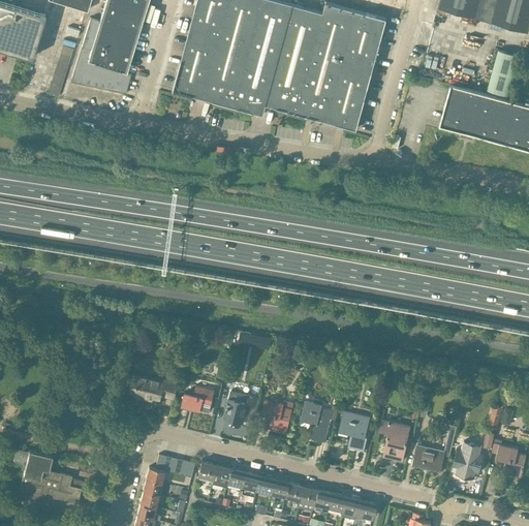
[(48,0),(87,12),(90,0),(48,0)]
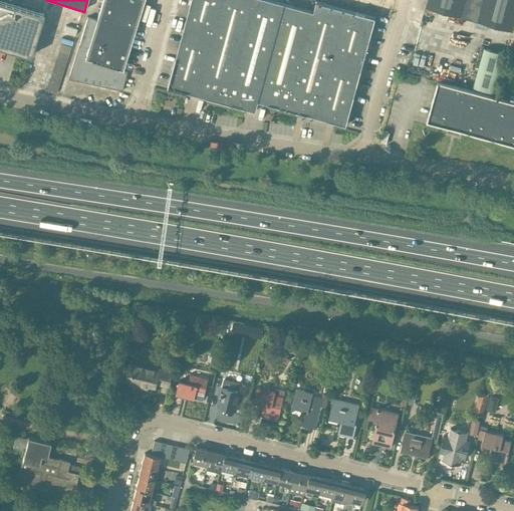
[(145,0),(103,0),(96,22),(87,19),(69,78),(73,82),(122,93),(127,74),(122,72),(145,0)]
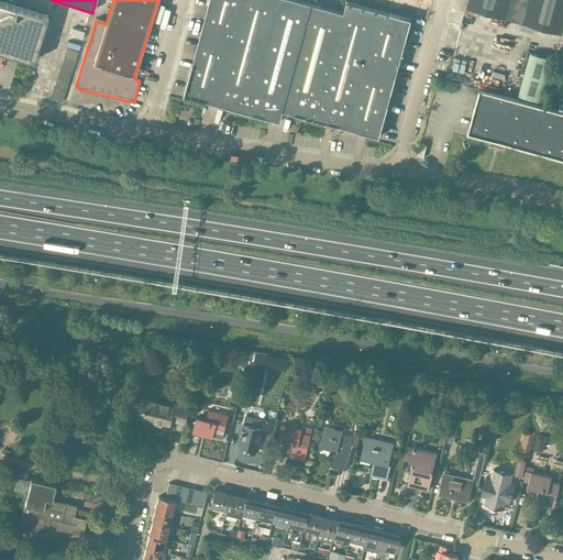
[(344,15),(288,0),(210,0),(185,98),(280,124),(284,113),(379,140),(411,22),(348,4),(344,15)]
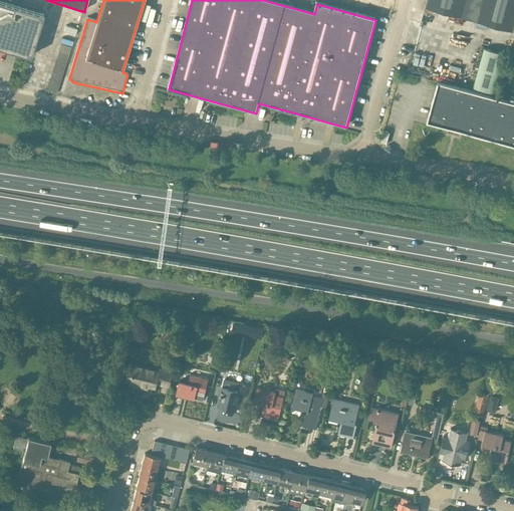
[(332,0),(331,6),(350,11),(353,0),(332,0)]
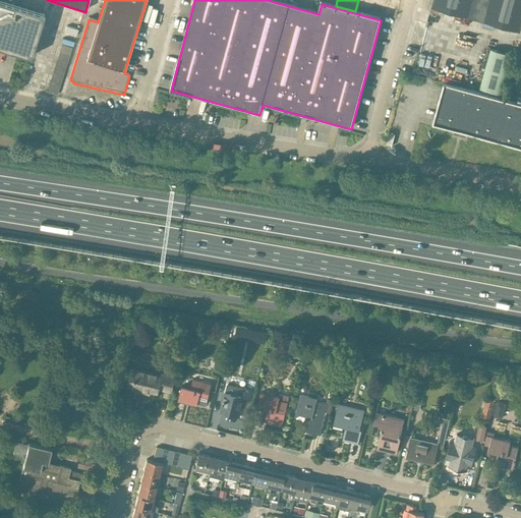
[(358,0),(355,11),(383,19),(388,0),(358,0)]
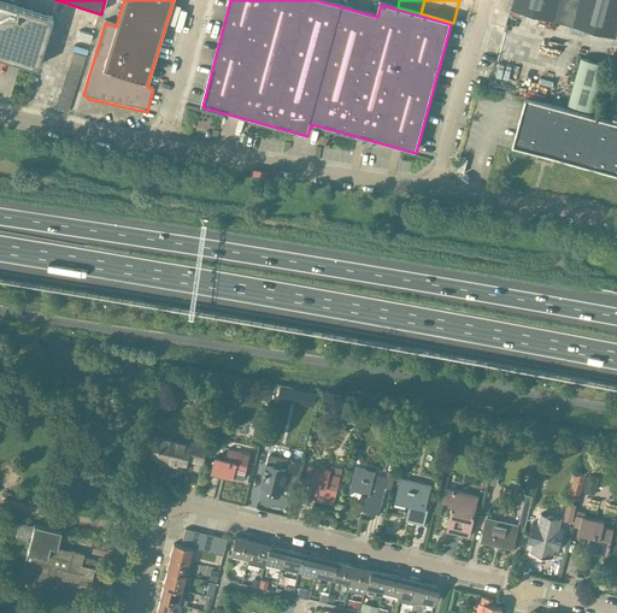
[(616,37),(616,0),(513,0),(511,12),(616,41),(616,37)]
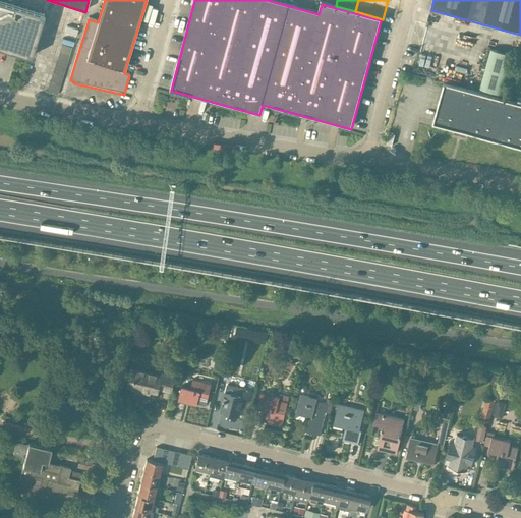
[(0,49),(31,59),(44,16),(43,16),(0,2),(0,49)]
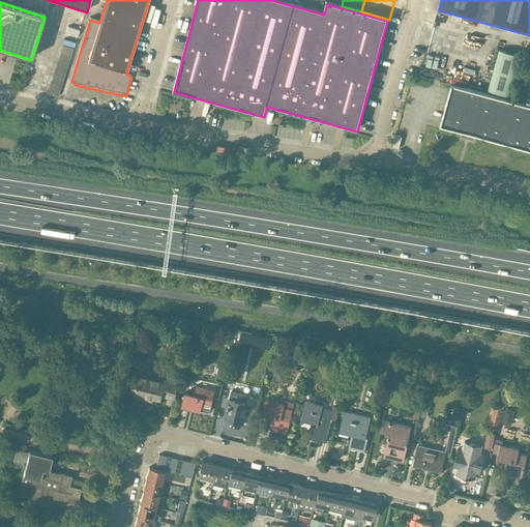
[(499,52),(489,92),(510,98),(518,72),(522,58),(499,52)]
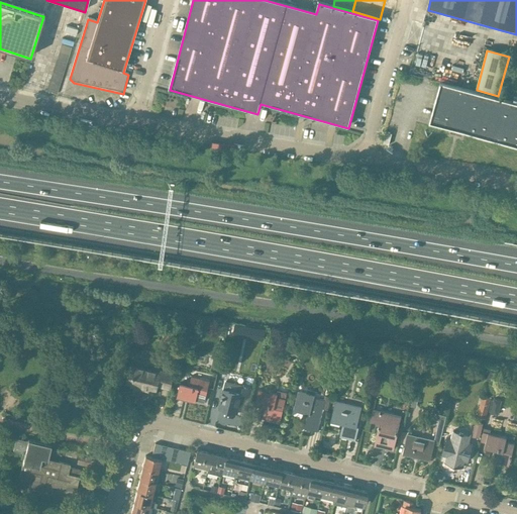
[(509,57),(505,71),(514,73),(516,64),(516,53),(510,52),(509,57)]
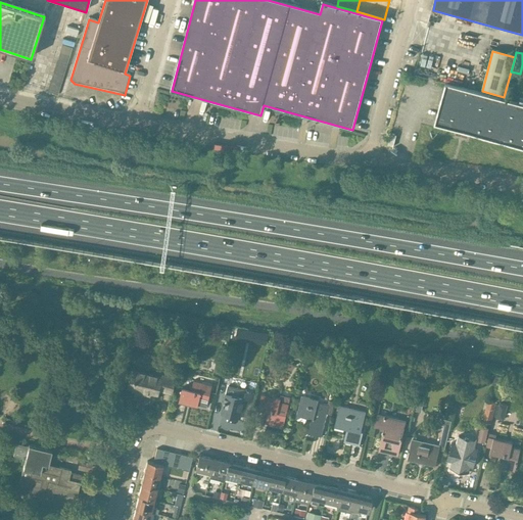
[(408,100),(402,117),(435,127),(439,112),(440,107),(446,86),(422,80),(416,103),(408,100)]
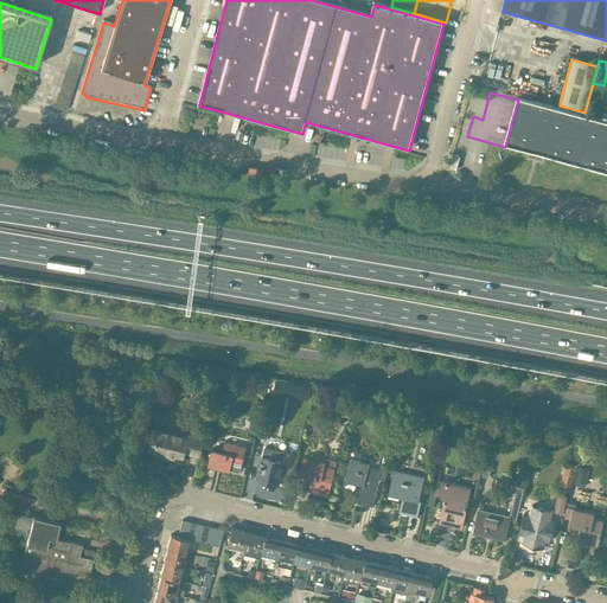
[(510,130),(505,147),(532,154),(537,136),(541,124),(545,107),(518,100),(511,124),(510,130)]
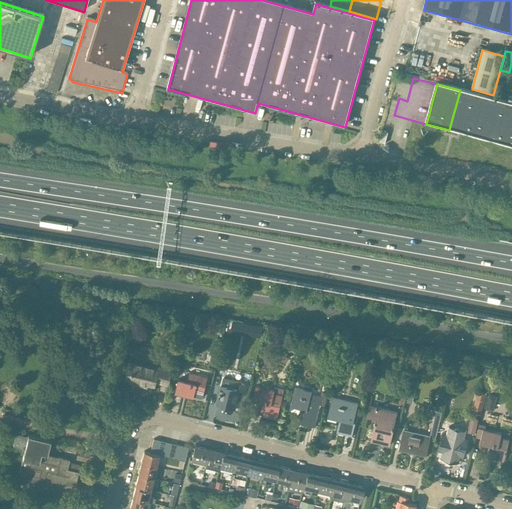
[(453,115),(449,130),(450,130),(450,129),(465,133),(468,121),(471,109),(475,95),(460,90),(456,105),(453,115)]
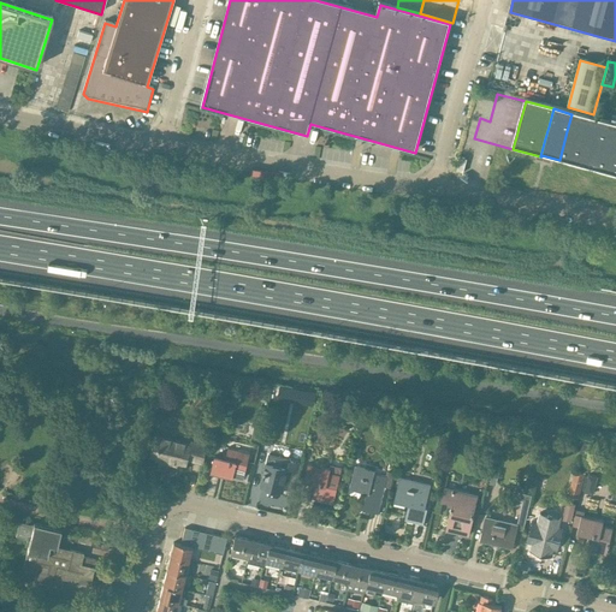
[(563,146),(560,160),(579,165),(582,150),(585,141),(586,136),(590,122),(591,122),(591,119),(572,114),(567,131),(563,146)]
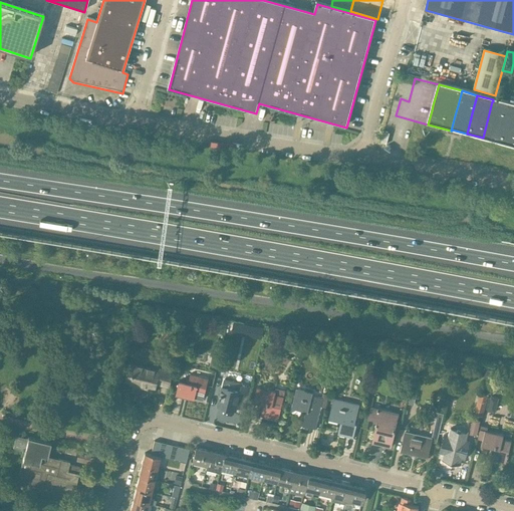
[(489,113),(488,117),(496,119),(496,117),(500,103),(493,101),(492,101),(489,113)]
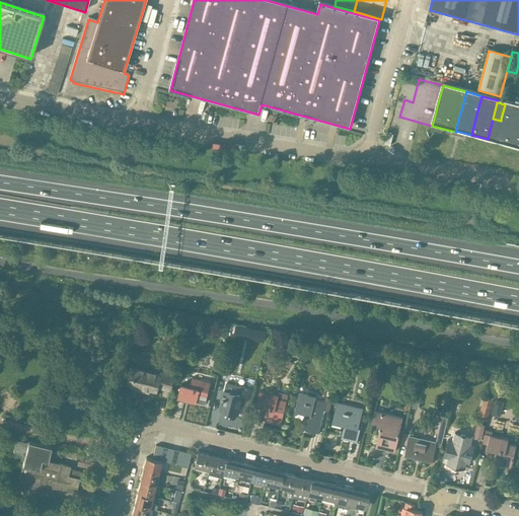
[(501,119),(501,121),(508,123),(510,118),(513,106),(505,104),(501,119)]
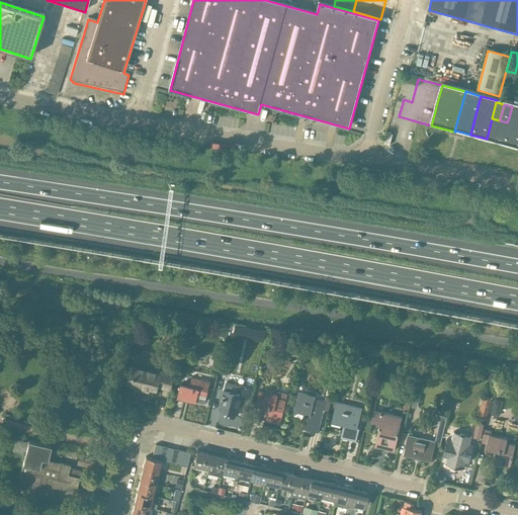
[(509,117),(507,122),(515,124),(516,122),(517,113),(517,107),(512,106),(509,117)]
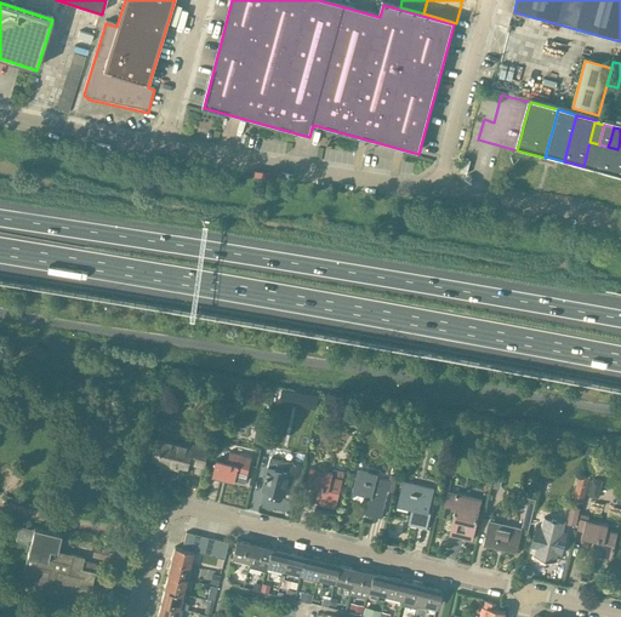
[(587,152),(584,166),(602,171),(607,155),(608,147),(599,144),(590,142),(587,152)]
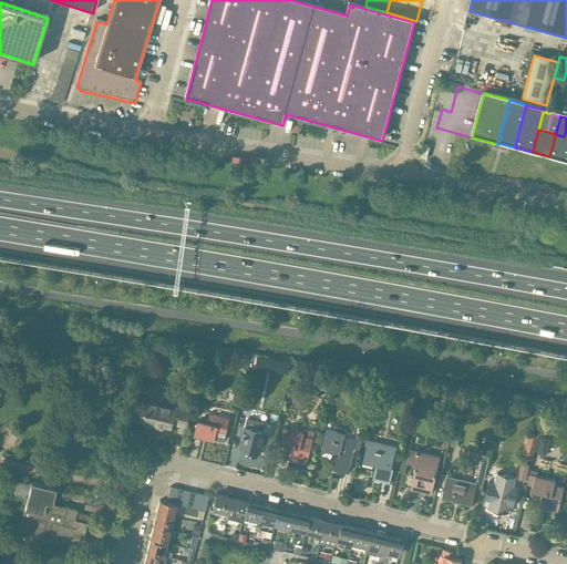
[(554,142),(549,156),(566,161),(566,163),(566,159),(566,136),(564,136),(555,134),(554,142)]
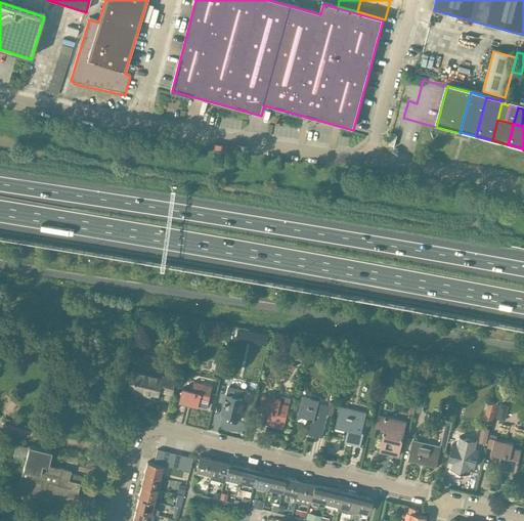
[(287,344),(286,351),(306,356),(307,349),(287,344)]
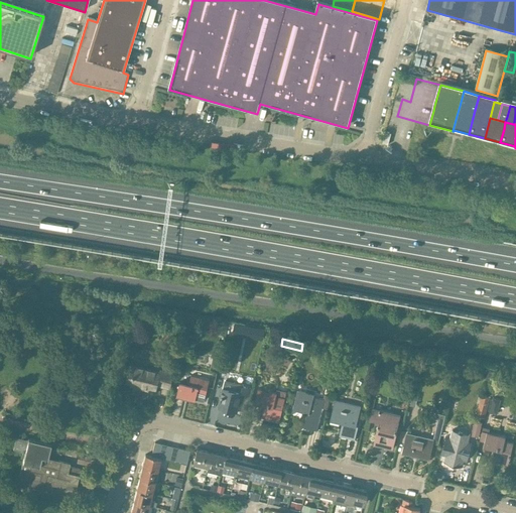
[(136,369),(132,367),(130,368),(126,385),(132,386),(132,388),(144,391),(145,388),(156,391),(157,387),(170,390),(173,374),(160,371),(159,374),(136,369)]
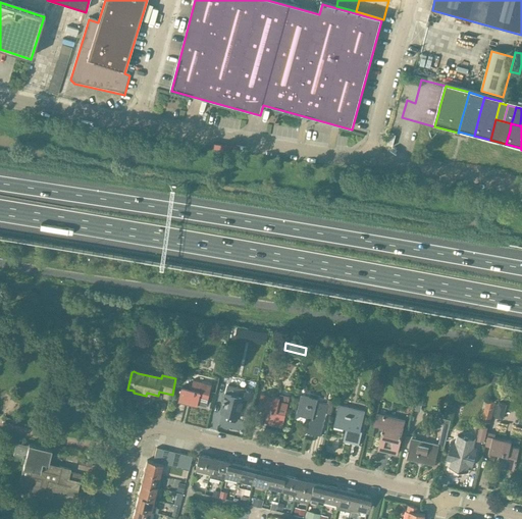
[(183,390),(178,404),(198,408),(207,410),(209,401),(212,386),(194,382),(191,392),(183,390)]
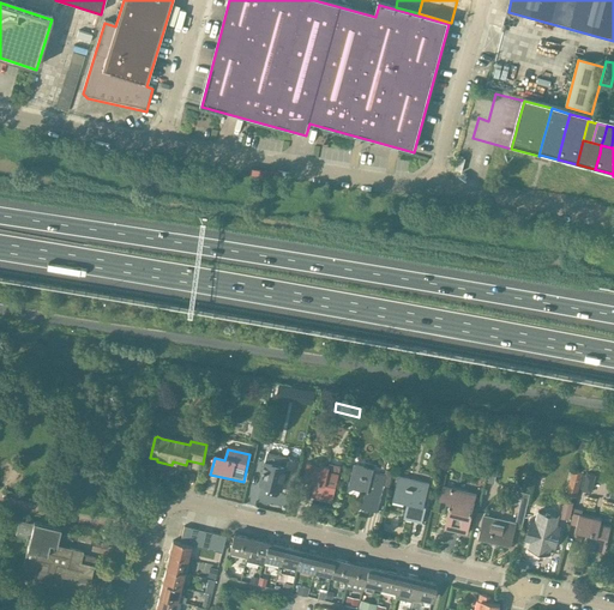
[(266,464),(260,487),(282,491),(286,479),(295,482),(299,464),(290,461),(290,460),(269,454),(266,464)]
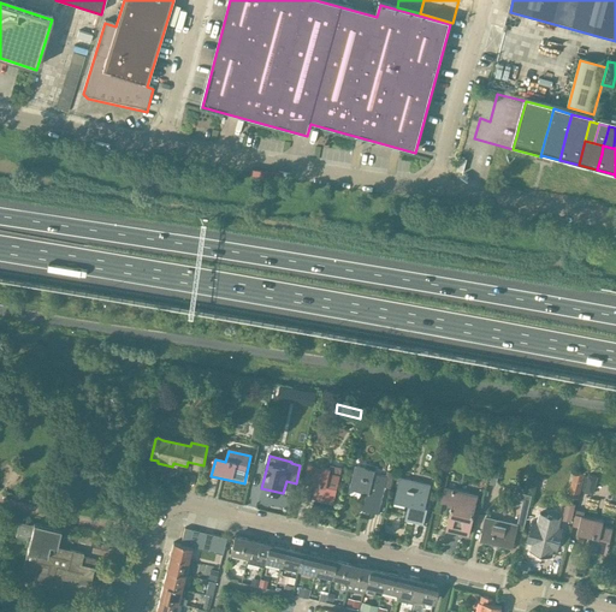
[(331,471),(308,467),(304,483),(317,487),(313,501),(333,506),(342,470),(332,468),(331,471)]
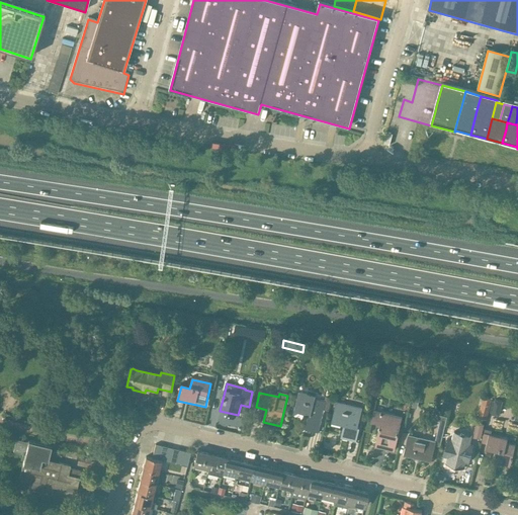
[(316,399),(298,394),(294,414),(309,418),(305,432),(319,435),(326,404),(315,401),(316,399)]
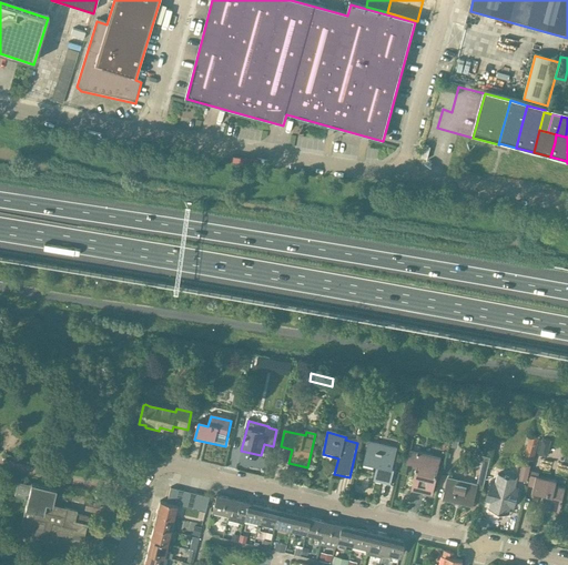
[(397,450),(368,443),(364,465),(377,468),(373,483),(391,487),(394,472),(393,472),(397,450)]
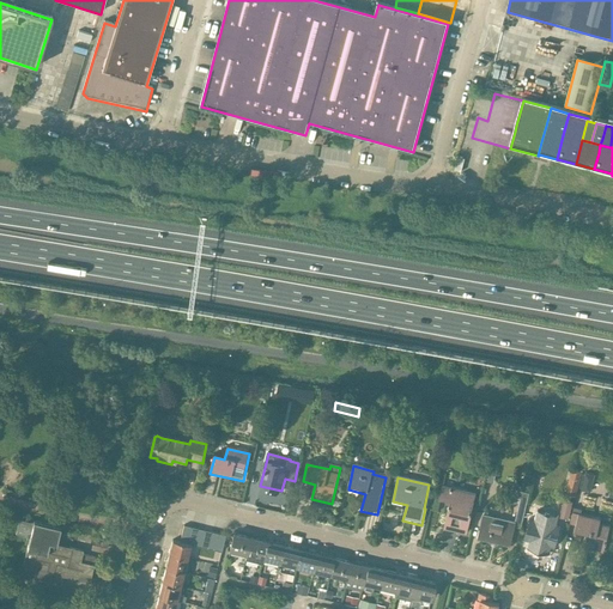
[(477,495),(443,487),(439,501),(454,504),(451,511),(449,511),(444,531),(466,536),(477,495)]
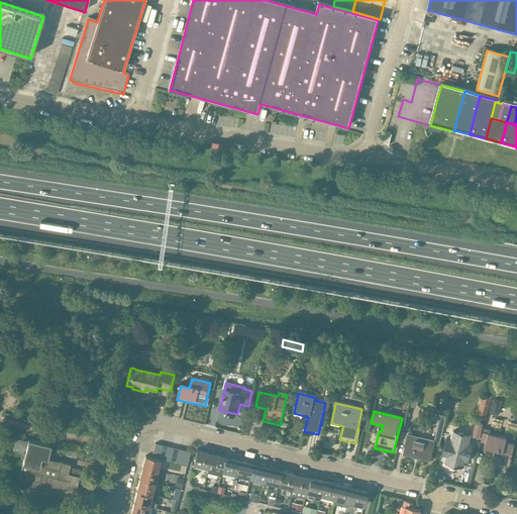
[(403,454),(402,457),(412,459),(430,465),(430,461),(434,447),(439,448),(446,418),(433,415),(432,421),(439,423),(434,442),(407,436),(403,454)]
